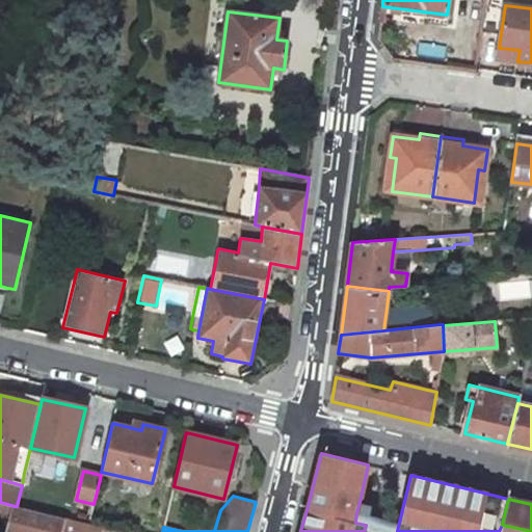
[(368,515),(371,505),(360,502),(356,512),(368,515)]
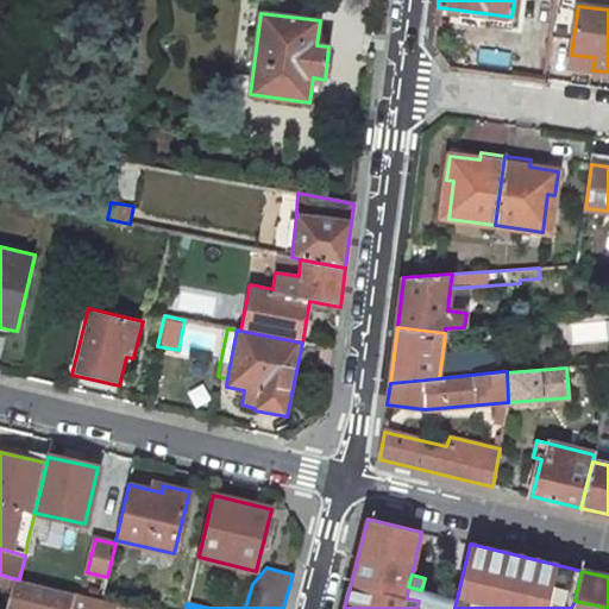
[(19,579),(17,579),(8,608),(70,608),(75,594),(19,579)]
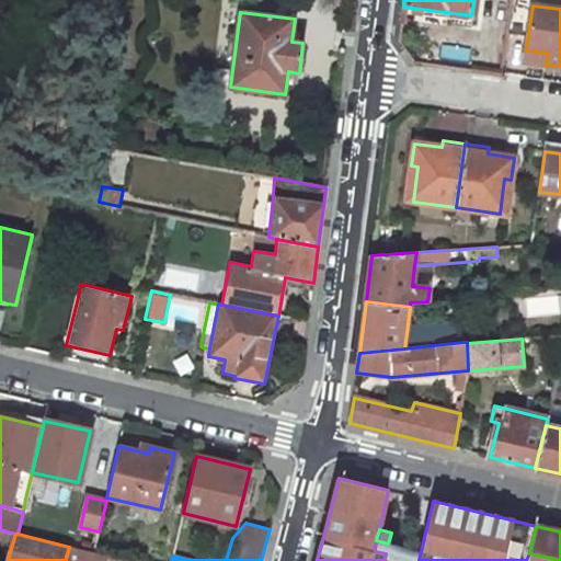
[(126,560),(94,552),(69,547),(65,560),(126,560)]
